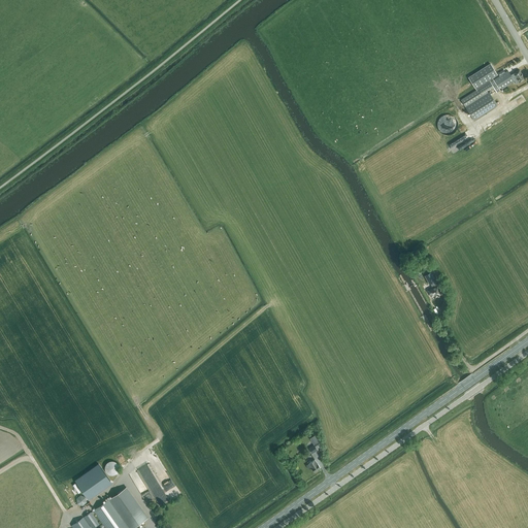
[(497,74),(490,64),(469,78),(475,89),(497,74)]
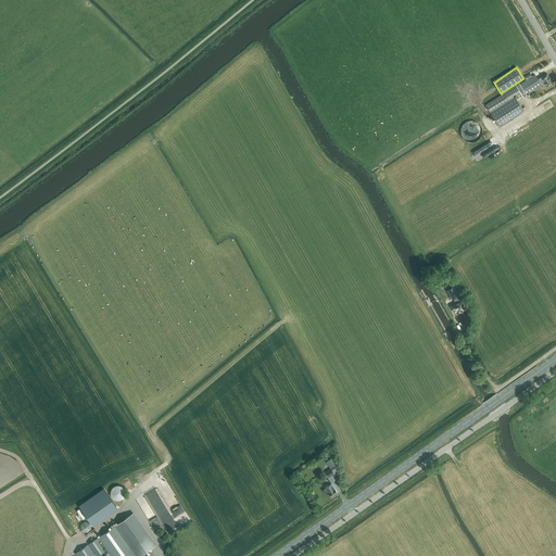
[(485,105),(490,112),(515,97),(520,93),(522,97),(542,85),(544,89),(553,83),(546,73),(538,79),(534,74),(485,105)]
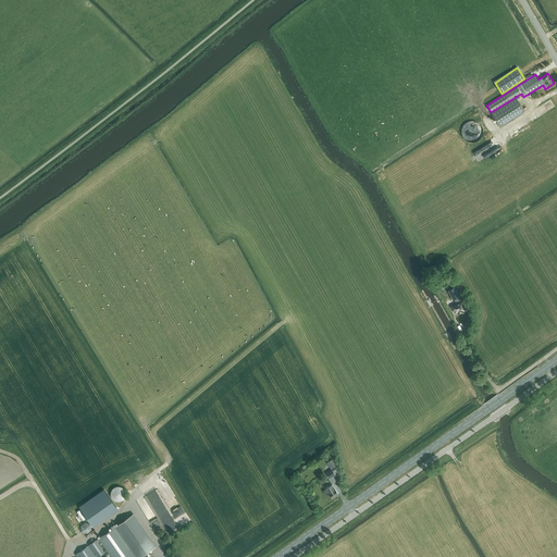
[(524,111),(516,97),(491,112),(499,127),(524,111)]
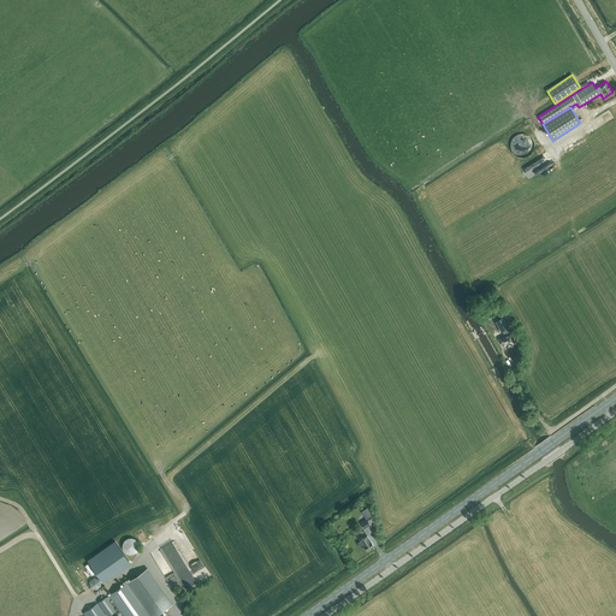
[(522,149),(520,150),(522,157),(533,150),(531,146),(534,144),(531,135),(522,138),(526,144),(520,147),(522,149)]
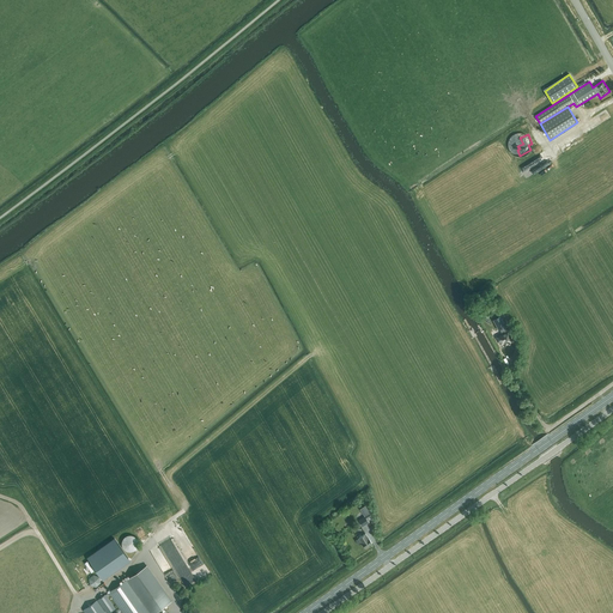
[(499,308),(495,301),(480,311),(483,315),(487,311),(490,316),(496,313),(495,311),(499,308)]
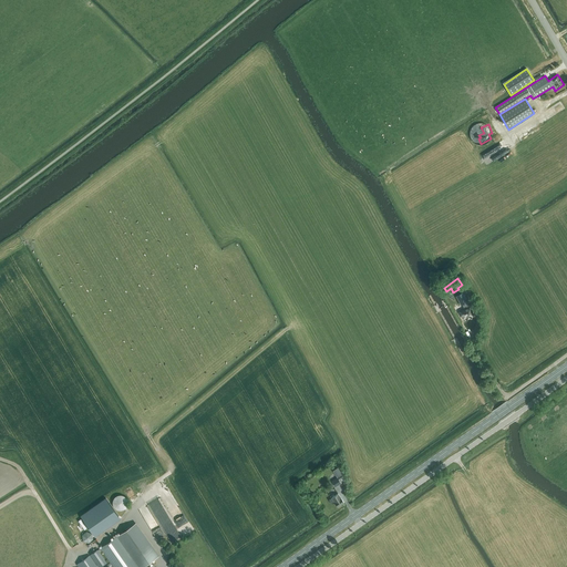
[(467,319),(474,316),(468,308),(470,307),(468,303),(463,307),(464,309),(459,311),(463,319),(466,317),(467,319)]
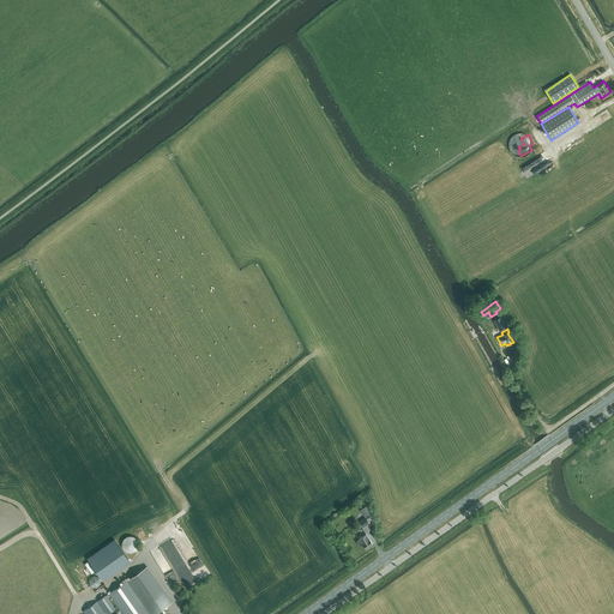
[(362,527),(369,523),(368,523),(374,519),(371,513),(365,517),(359,521),(362,527)]
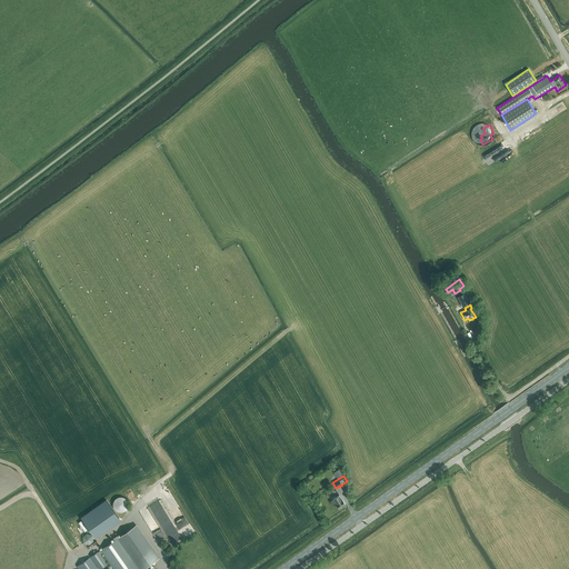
[(341,499),(339,495),(332,499),(336,503),(339,509),(345,505),(341,499)]
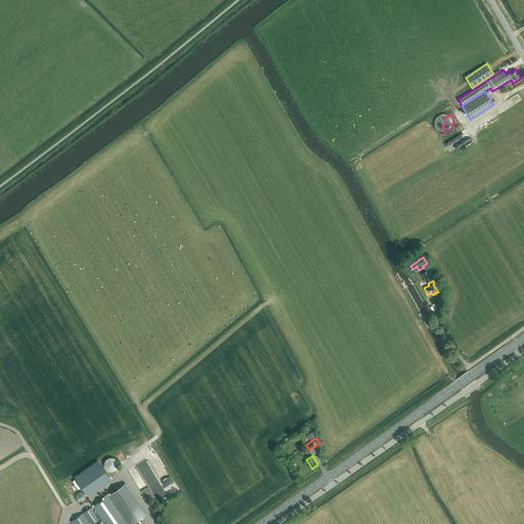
[(111,472),(114,471),(115,470),(117,469),(118,467),(118,465),(118,463),(117,461),(116,460),(114,459),(112,457),(110,459),(107,459),(105,461),(104,463),(104,465),(104,467),(105,469),(107,470),(108,471),(111,472)]
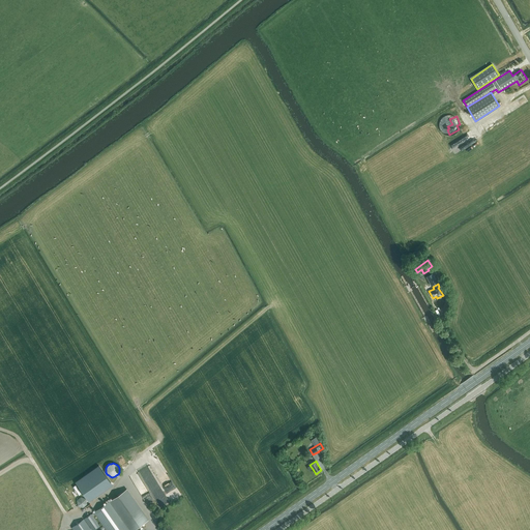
[(113,484),(98,465),(76,481),(89,501),(113,484)]
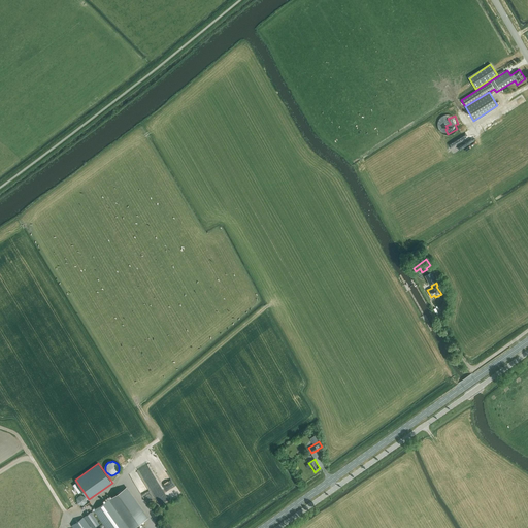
[(151,488),(156,497),(164,492),(159,484),(158,485),(157,484),(151,488)]
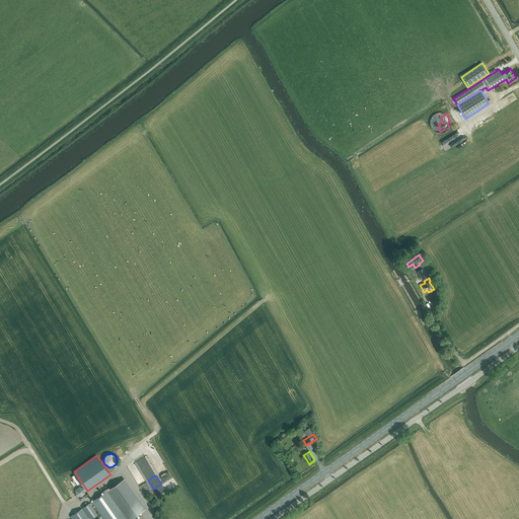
[(102,518),(133,518),(133,517),(144,509),(124,479),(91,502),(102,518)]
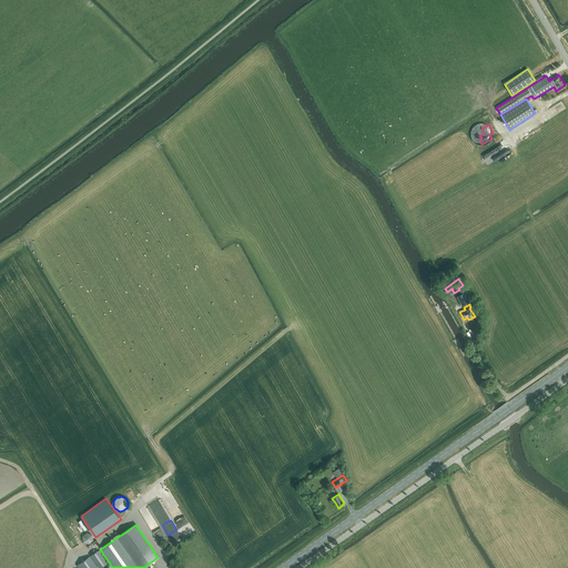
[(89,544),(92,540),(91,535),(87,533),(82,536),(83,541),(89,544)]
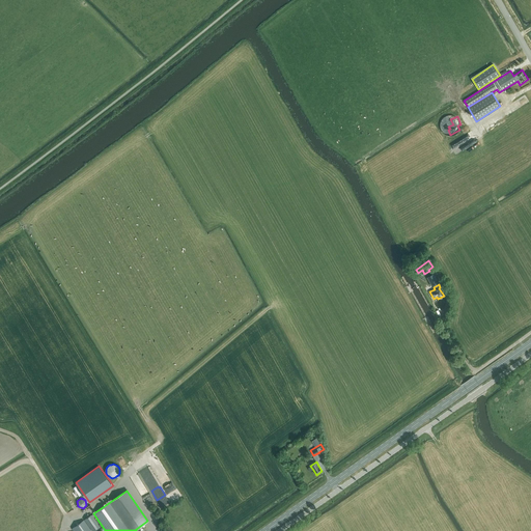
[(92,530),(100,527),(91,514),(84,520),(92,530)]
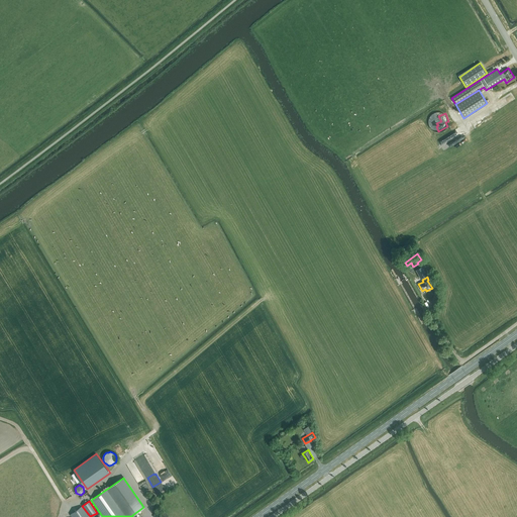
[(72,516),(89,516),(82,506),(70,514),(72,516)]
